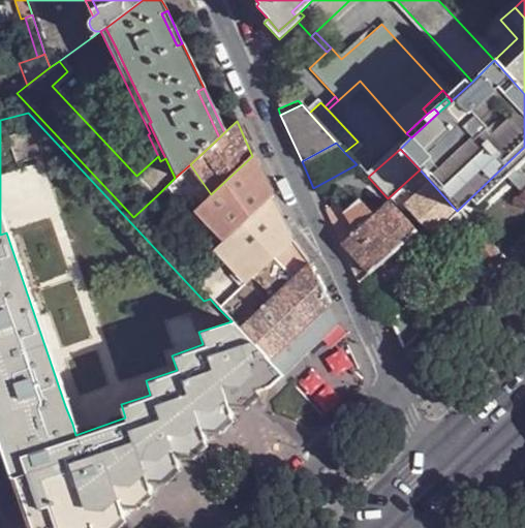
[(261,177),(252,156),(211,194),(194,210),(220,240),(268,196),(270,193),(261,177)]
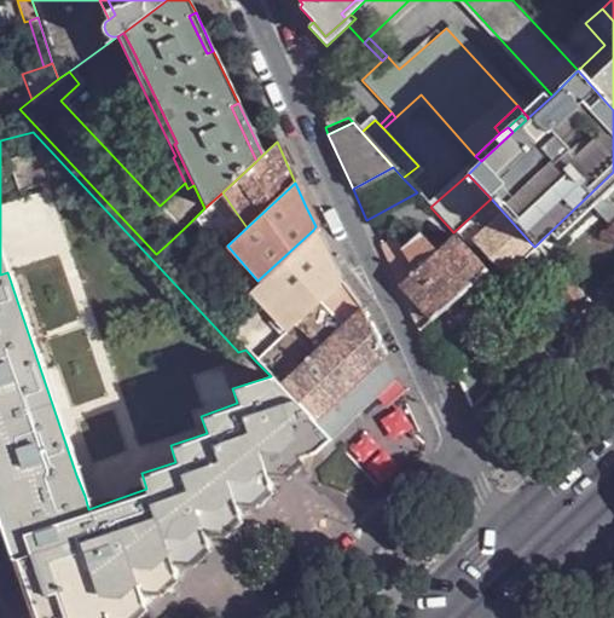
[(222,192),(204,208),(187,225),(201,236),(232,207),(222,192)]
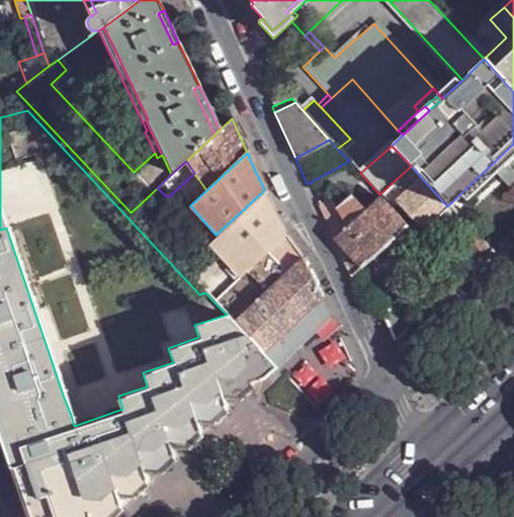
[(411,166),(379,194),(386,201),(393,195),(422,229),(447,206),(411,166)]
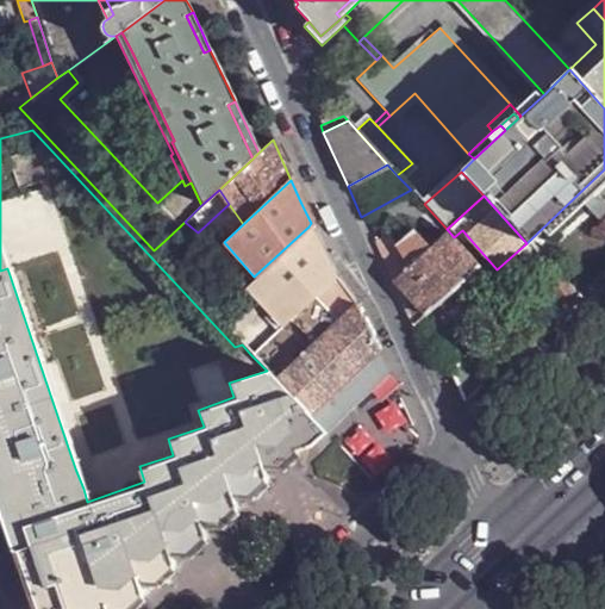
[(334,277),(309,227),(254,277),(251,278),(288,319),(334,277)]
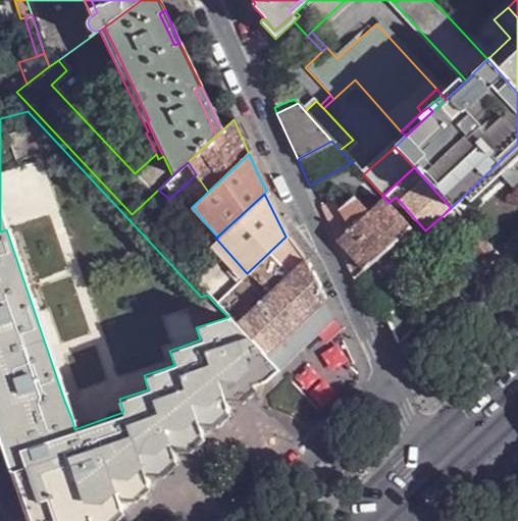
[(330,214),(324,220),(350,279),(361,270),(407,228),(378,198),(365,211),(350,196),(335,209),(330,214)]
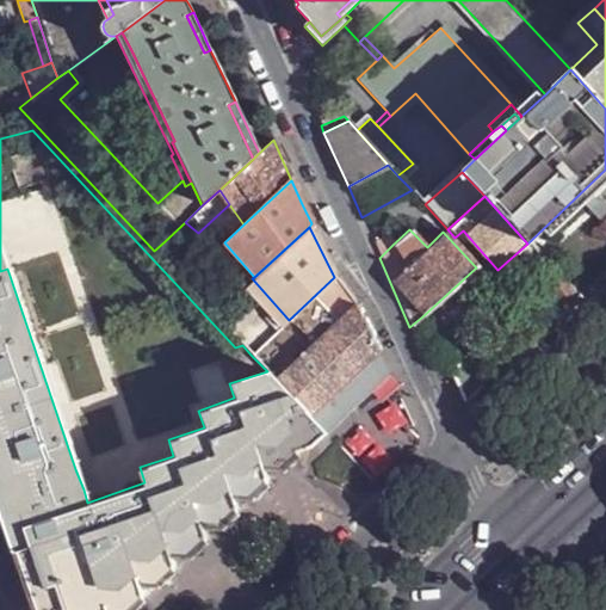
[(387,251),(393,245),(384,235),(379,241),(387,251)]
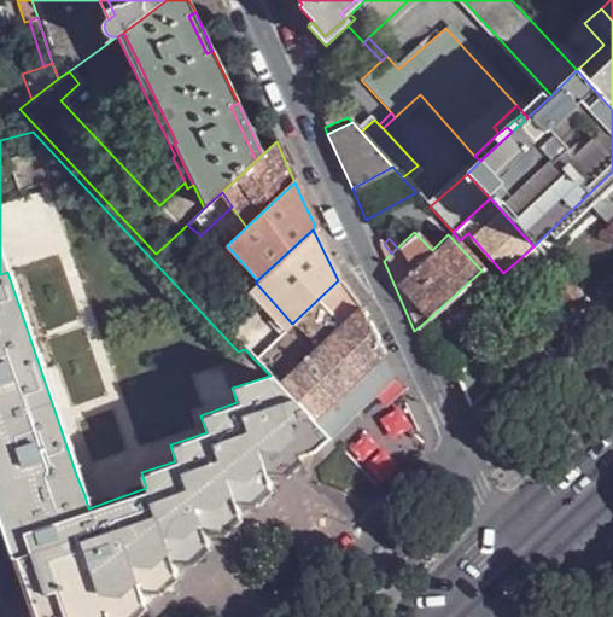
[(167,244),(156,254),(165,265),(176,256),(167,244)]
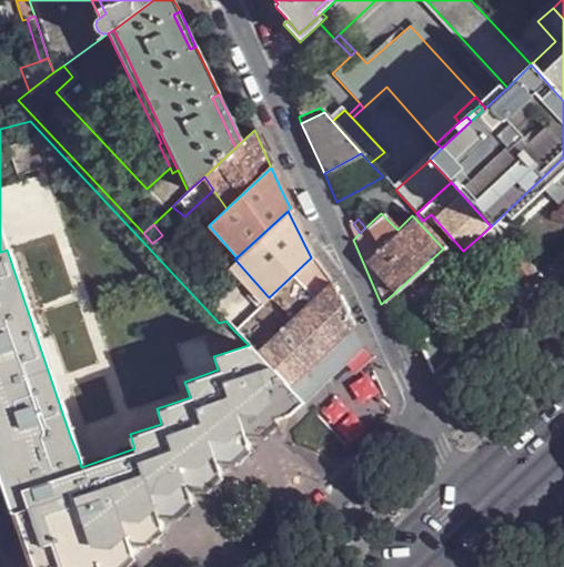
[(170,262),(179,253),(171,244),(161,253),(170,262)]
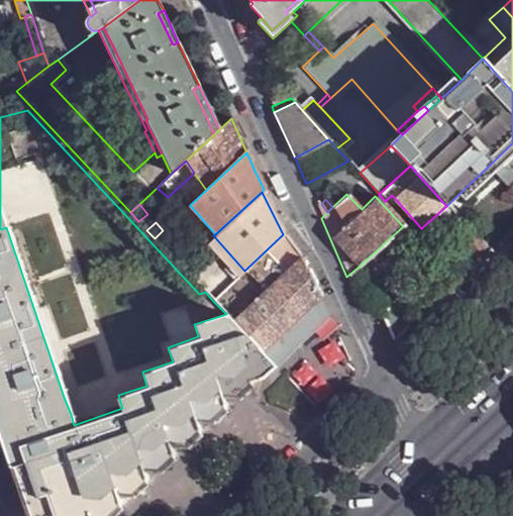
[(0,418),(64,397),(6,227),(0,229),(0,418)]
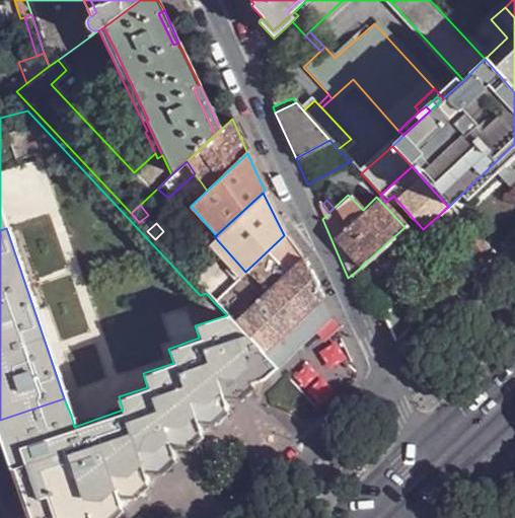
[(171,240),(163,231),(155,239),(163,248),(171,240)]
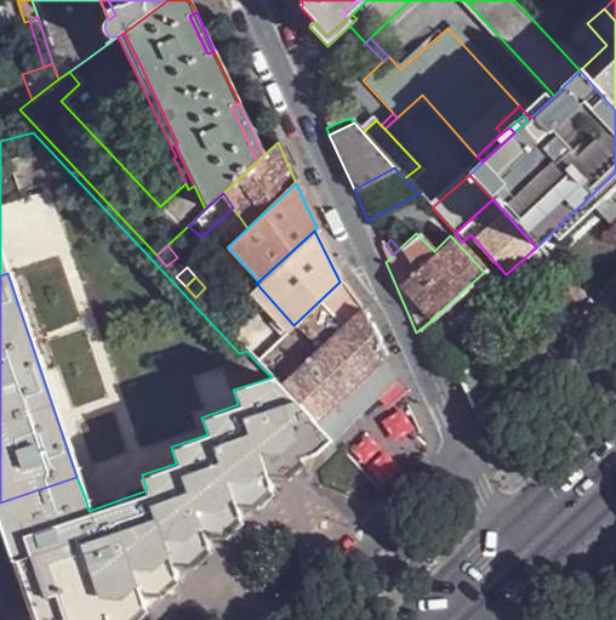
[(360,311),(340,282),(294,325),(285,333),(280,337),(255,360),(272,377),(279,385),(360,311)]
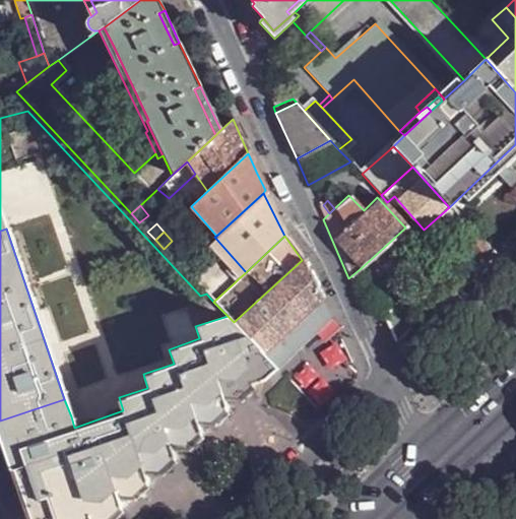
[(246,272),(214,237),(206,244),(220,259),(239,278),(246,272)]
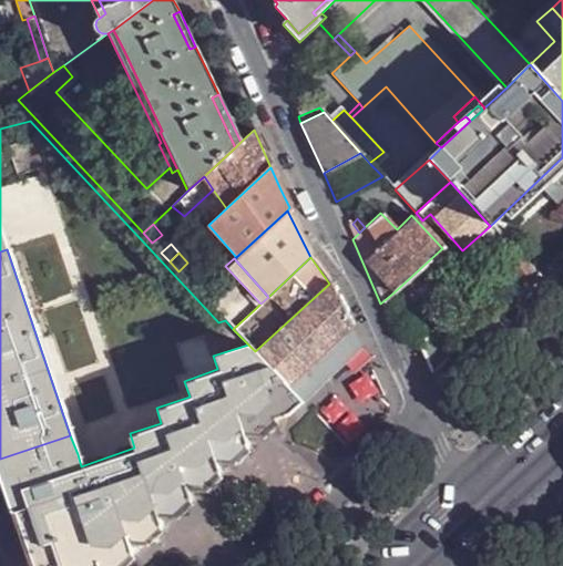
[(241,283),(225,266),(207,284),(198,292),(214,308),(236,287),(241,283)]
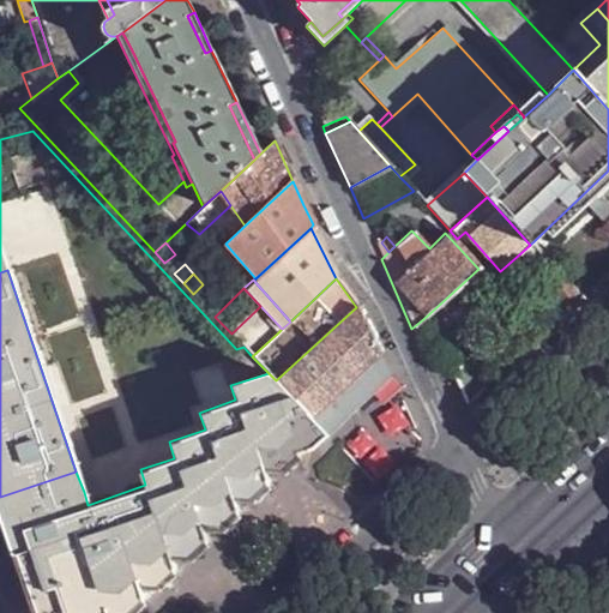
[(215,298),(205,307),(215,317),(224,307),(215,298)]
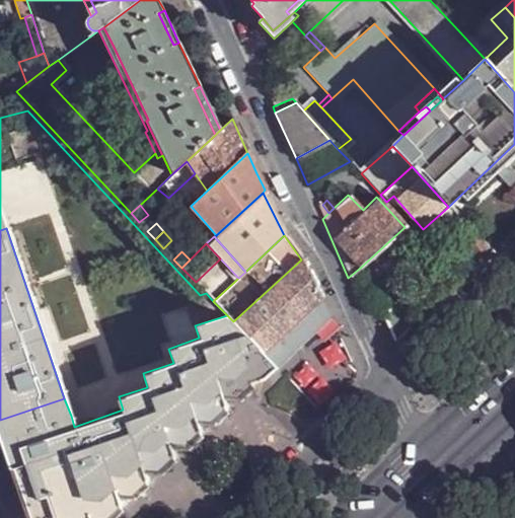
[(319,298),(301,260),(233,321),(262,353),(319,298)]
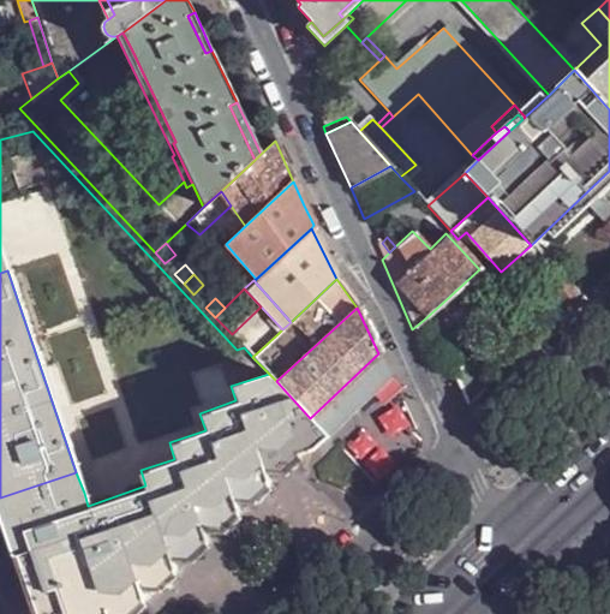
[(232,334),(244,347),(252,357),(277,334),(256,311),(232,334)]
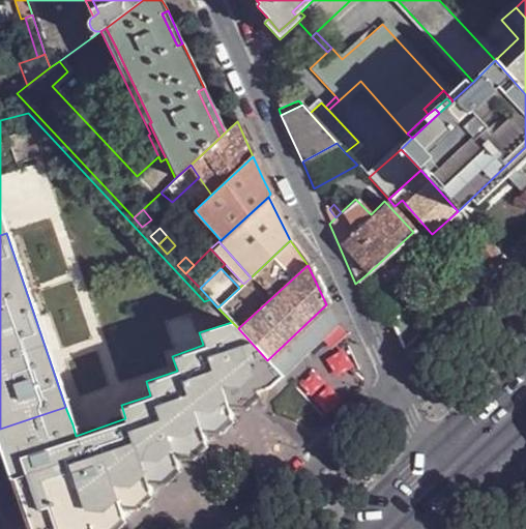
[(355,284),(367,309),(383,292),(367,274),(355,284)]
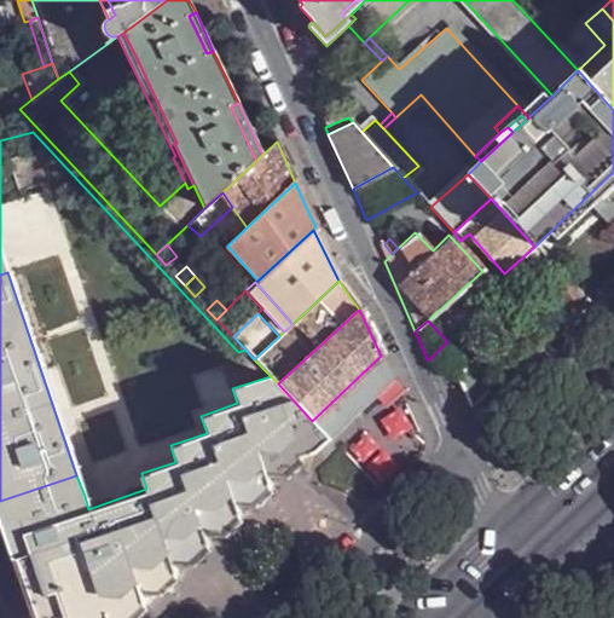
[(392,379),(381,356),(312,421),(328,438),(392,379)]
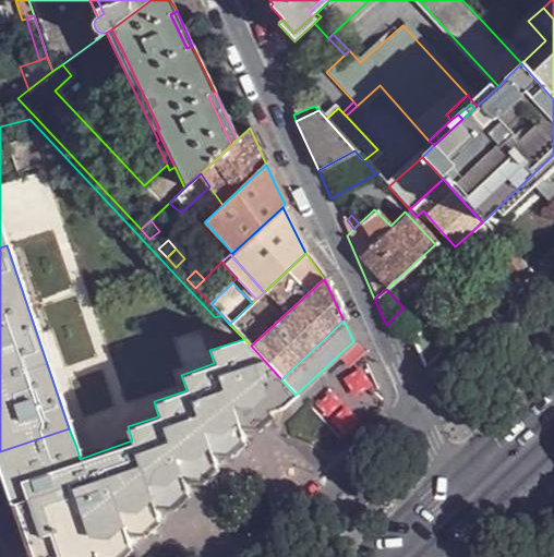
[(423,367),(441,352),(425,322),(409,338),(423,367)]
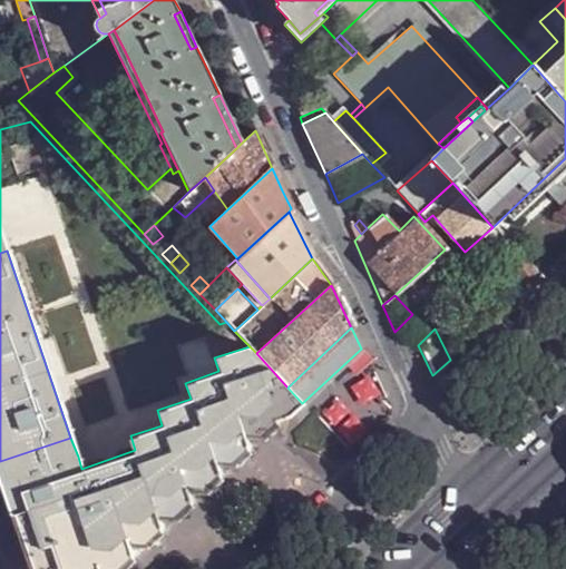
[(288,388),(256,353),(250,346),(214,357),(218,371),(185,383),(191,399),(208,457),(244,445),(247,444),(245,437),(243,431),(274,421),(288,417),(302,403),(288,388)]
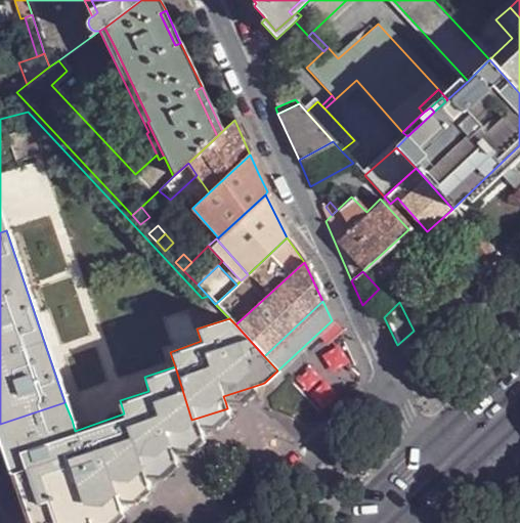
[(191,420),(175,366),(144,377),(148,391),(120,400),(124,413),(142,470),(148,468),(171,460),(173,458),(171,450),(169,445),(197,435),(198,435),(195,428),(191,420)]
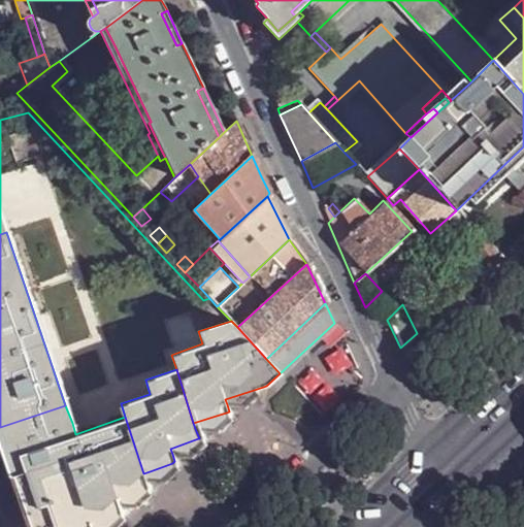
[(254,390),(225,399),(227,404),(243,405),(256,394),(254,390)]
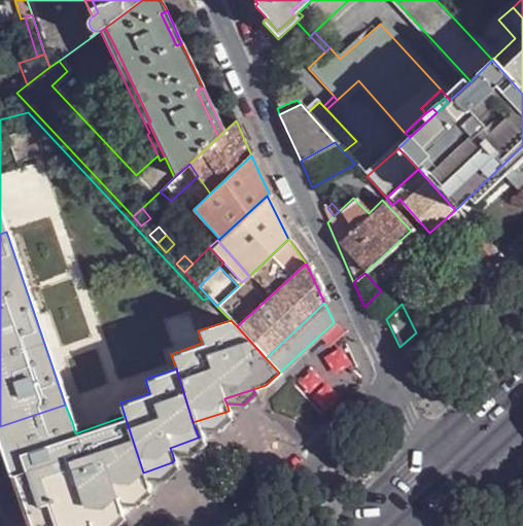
[(56,525),(26,437),(72,422),(65,405),(0,426),(0,444),(1,447),(5,446),(6,447),(2,449),(11,476),(15,475),(16,477),(11,478),(21,505),(25,503),(26,505),(22,506),(28,525),(56,525)]
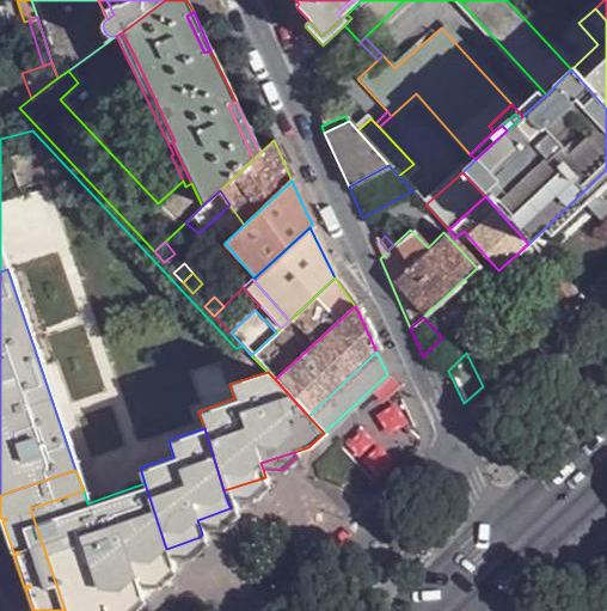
[(262,478),(224,490),(227,500),(251,499),(264,486),(262,478)]
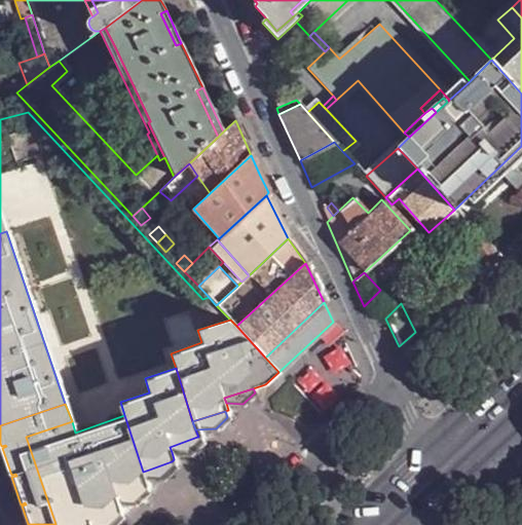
[(145,478),(143,472),(124,415),(75,433),(72,421),(26,437),(56,524),(92,524),(91,521),(121,512),(122,511),(119,502),(117,496),(147,486),(148,486),(145,478)]
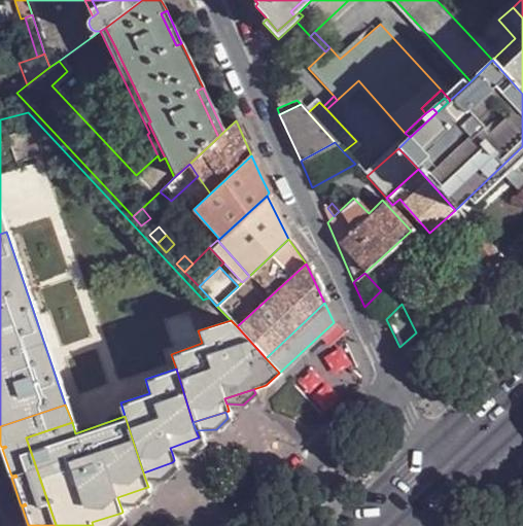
[(198,437),(170,448),(172,453),(190,454),(200,445),(198,437)]
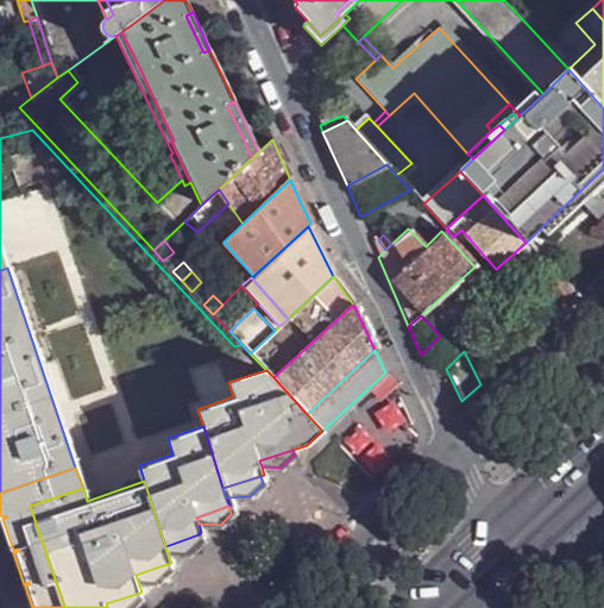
[(199,534),(165,546),(168,553),(188,553),(201,544),(199,534)]
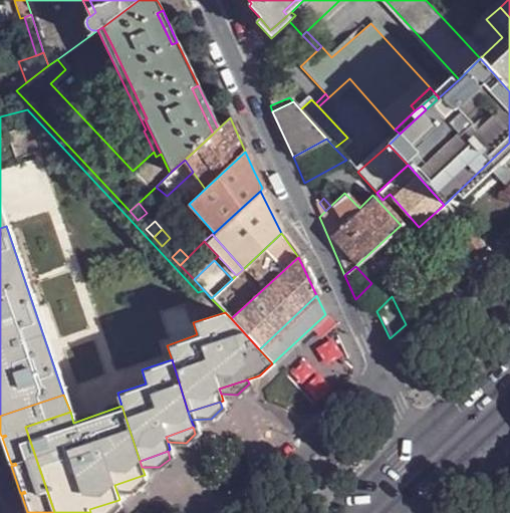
[(145,480),(144,475),(114,485),(116,491),(134,491),(145,480)]
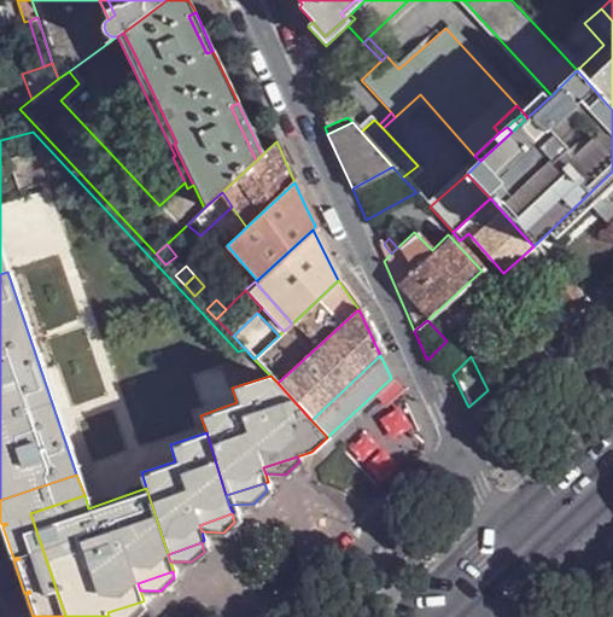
[(612,572),(600,583),(611,595),(612,593),(612,572)]
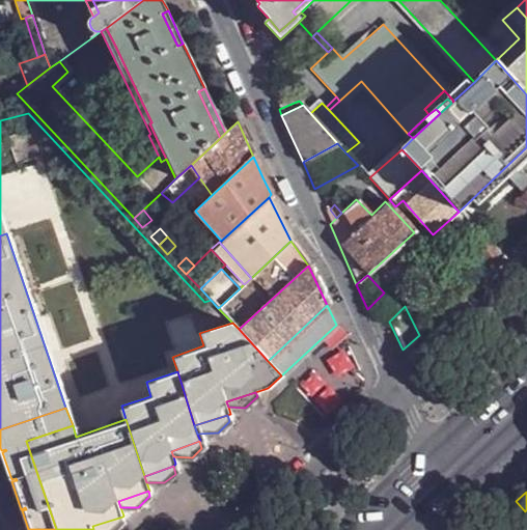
[(114,529),(125,522),(122,517),(92,526),(93,529),(114,529)]
